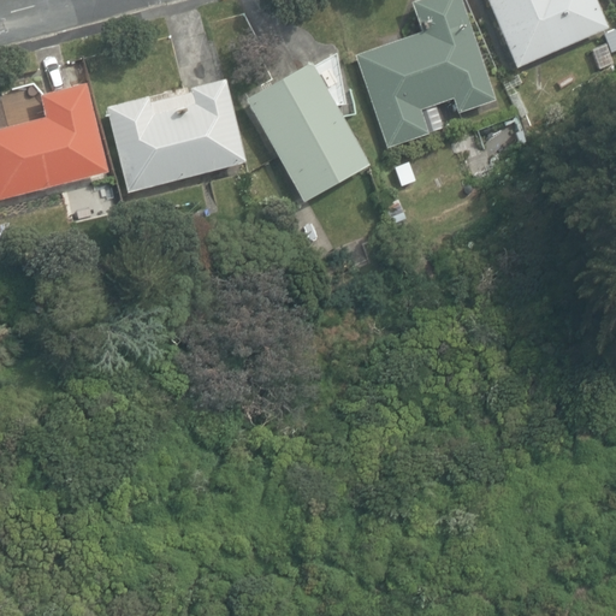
[(355,53),(386,148),(428,134),(421,110),(452,99),(457,113),(495,100),(460,0),(415,0),(410,1),(420,30),(355,53)]
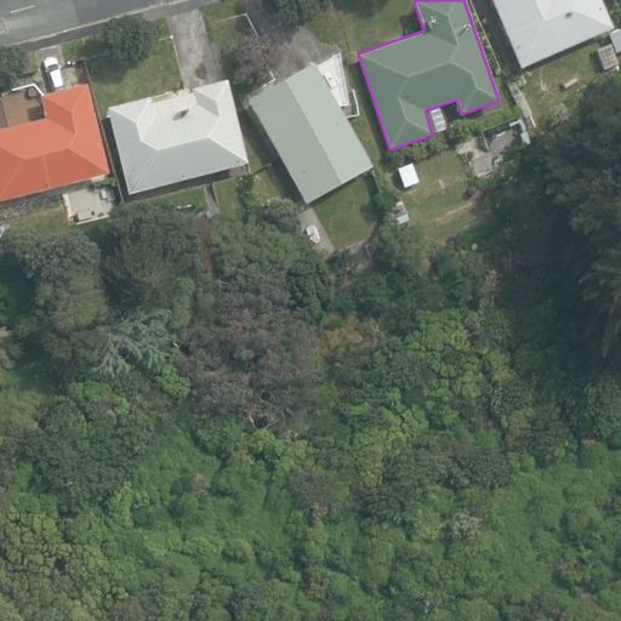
[(491,0),(518,67),(610,29),(598,0),(491,0)]
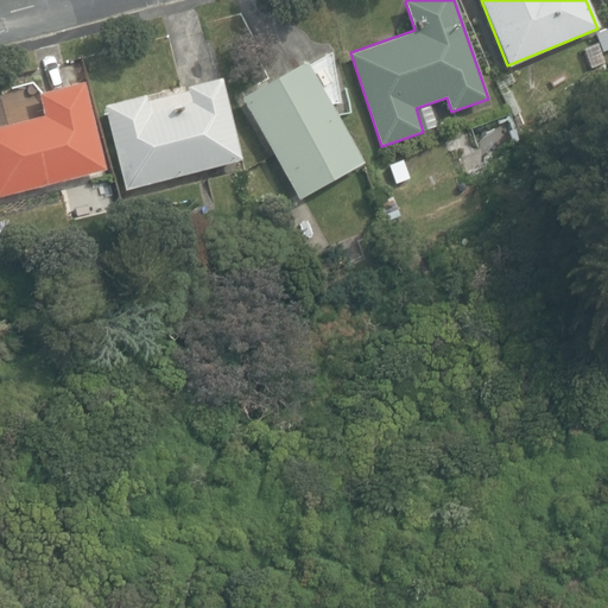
[(607,27),(596,33),(603,51),(607,49),(607,27)]
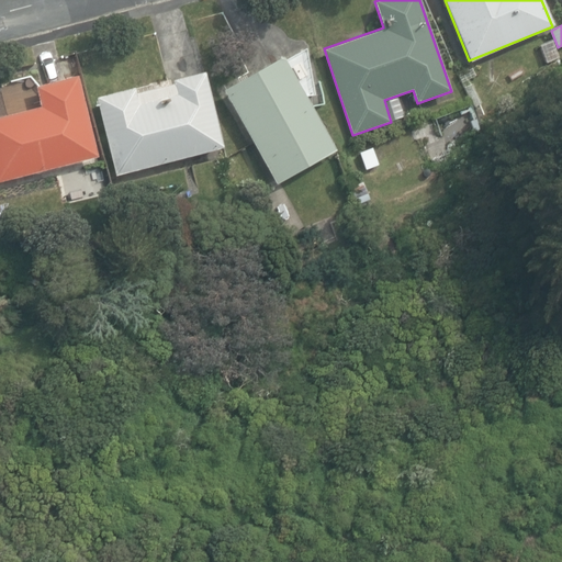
[(547,63),(559,57),(551,41),(539,46),(547,63)]
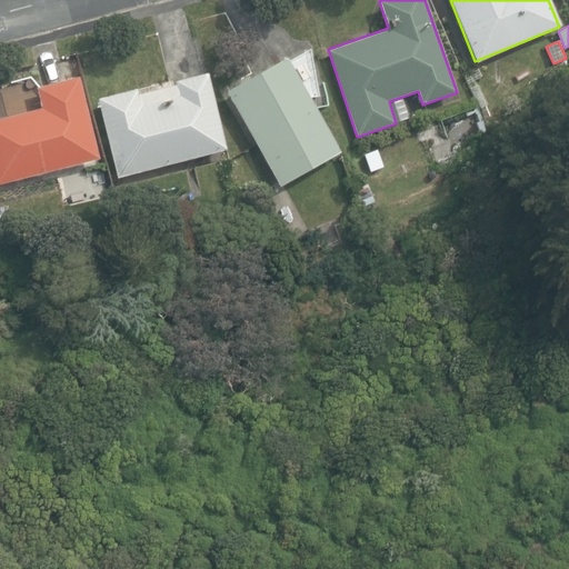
[(226,92),(280,188),(341,153),(309,98),(319,97),(309,50),(290,63),(287,58),(226,92)]
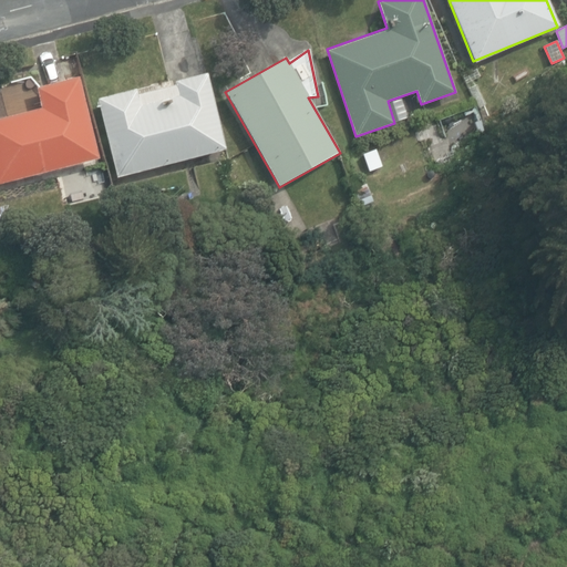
[(98,99),(117,176),(224,148),(204,74),(173,82),(173,84),(135,94),(134,89),(98,99)]
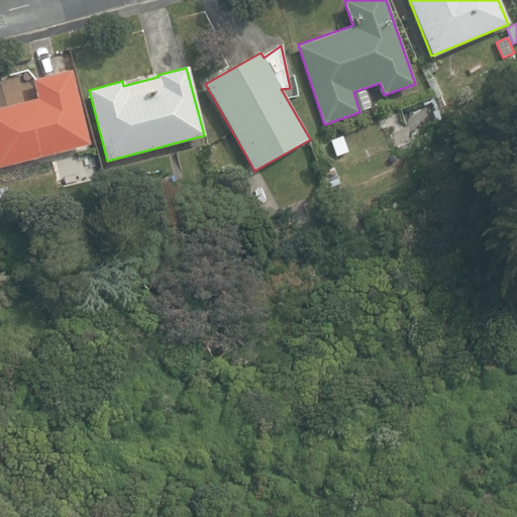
[(0,168),(89,145),(70,70),(29,80),(34,99),(0,107),(0,168)]
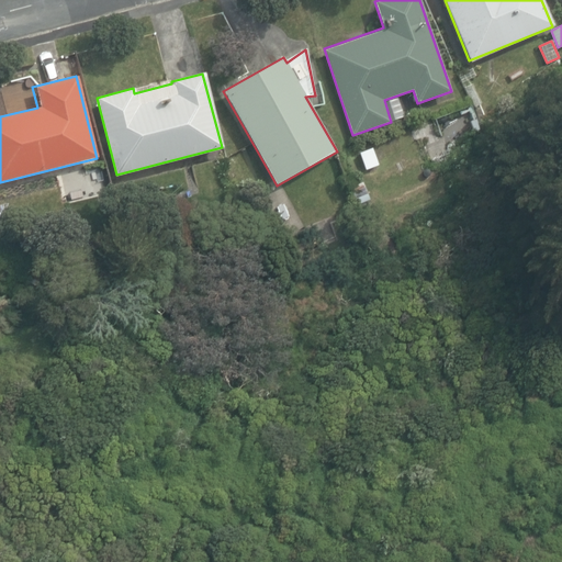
[(374,148),(360,153),(366,168),(379,164),(374,148)]
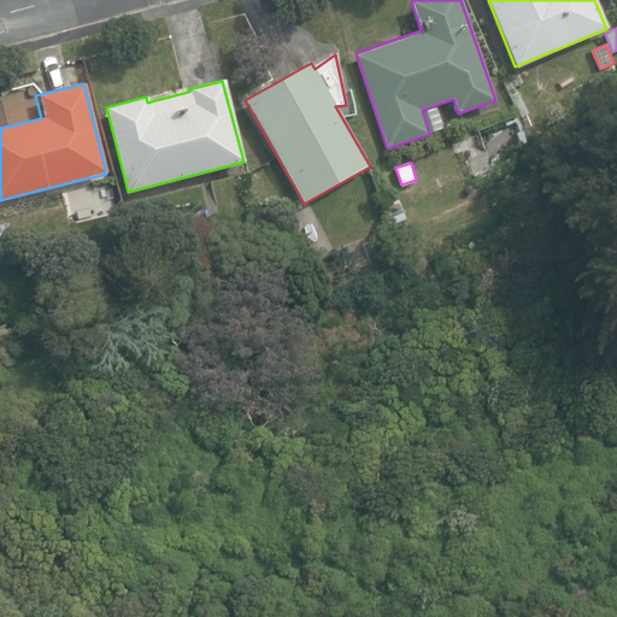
All buildings are outlined.
